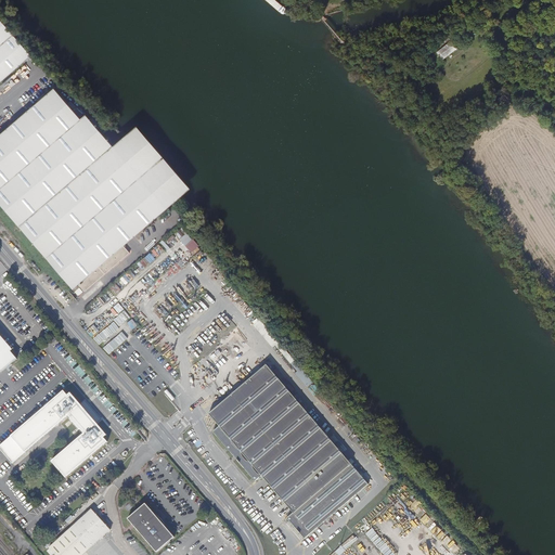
[(0,18),(0,82),(31,55),(0,18)]
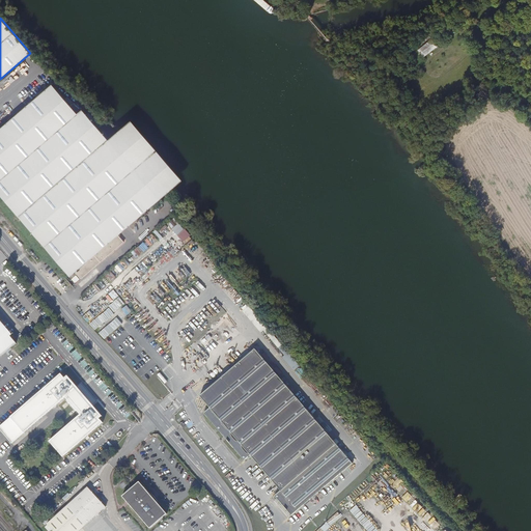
[(422,56),(438,47),(434,40),(419,50),(422,56)]
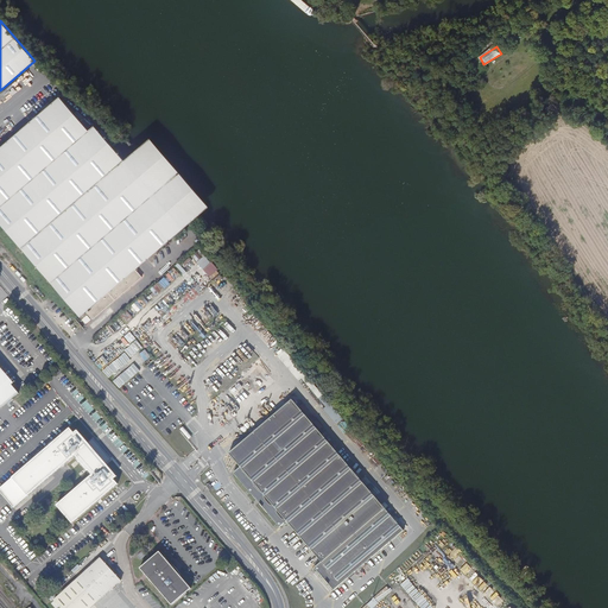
[(0,223),(67,302),(177,200),(133,150),(124,159),(94,126),(89,131),(69,108),(67,106),(59,96),(0,147),(0,223)]
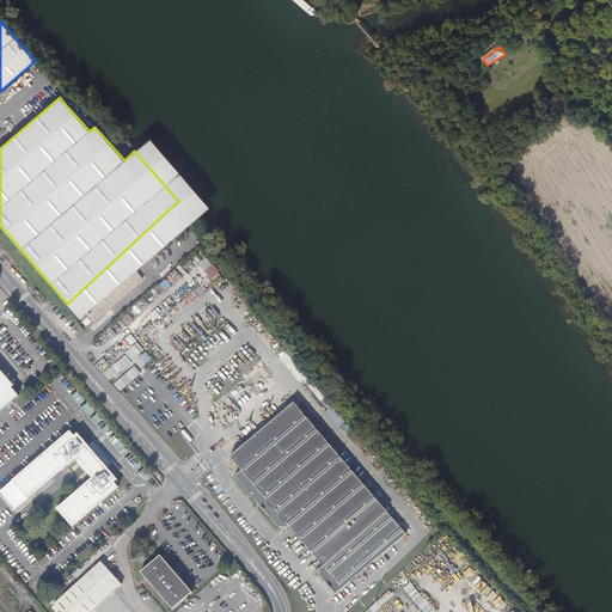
[(150,138),(134,151),(178,201),(194,188),(150,138)]
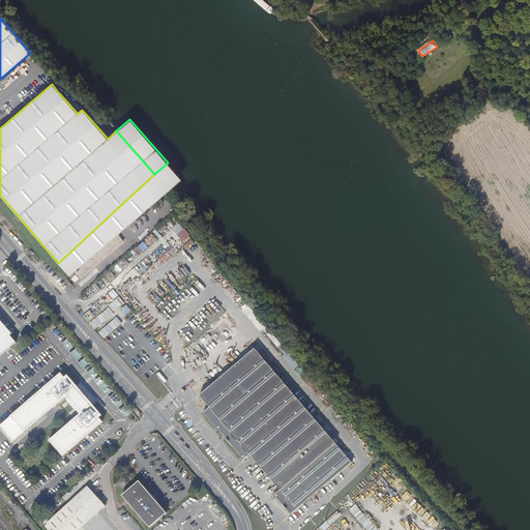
[(190,236),(175,216),(168,222),(183,241),(190,236)]
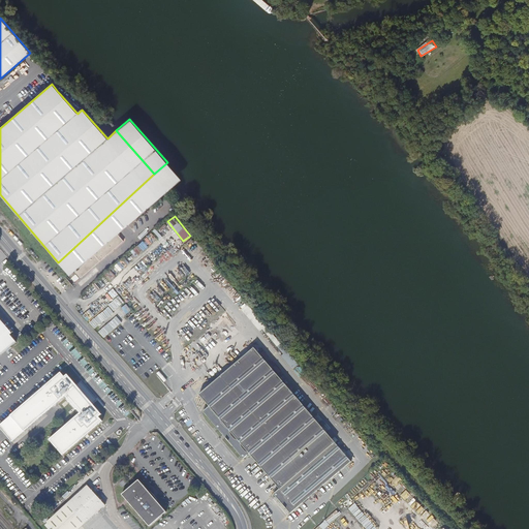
[(272,335),(247,304),(242,308),(258,328),(260,325),(270,337),(272,335)]
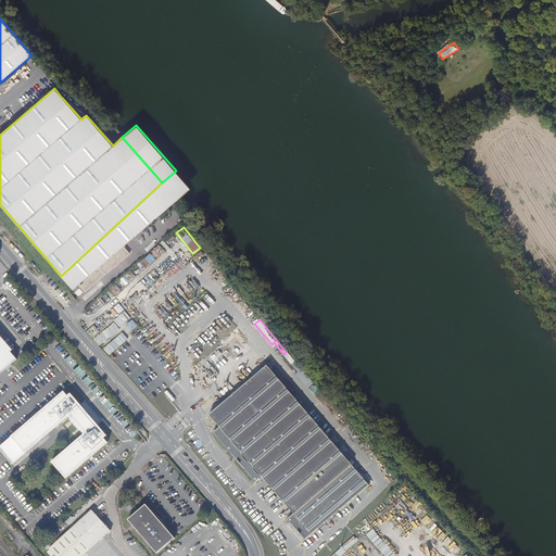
[(12,350),(0,336),(0,373),(16,358),(10,352),(12,350)]
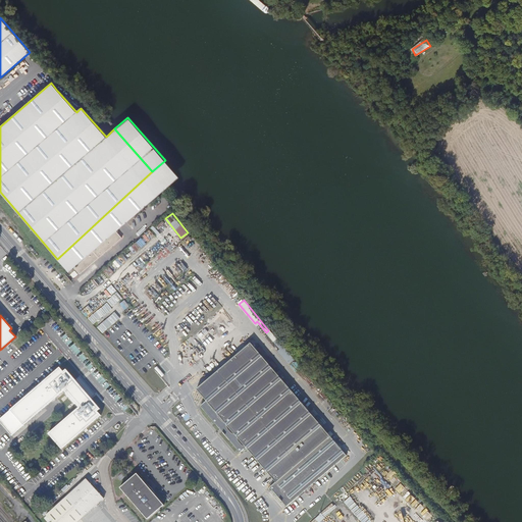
[(295,360),(275,336),(273,338),(280,348),(278,351),(289,364),(295,360)]
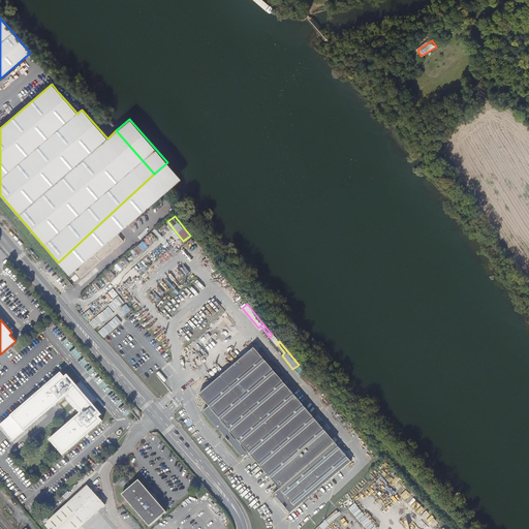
[(203,411),(216,427),(215,429),(218,430),(240,456),(240,458),(243,458),(243,459),(249,454),(279,489),(273,493),(274,494),(273,497),(276,496),(290,514),(350,462),(254,347),(198,395),(209,406),(203,411)]
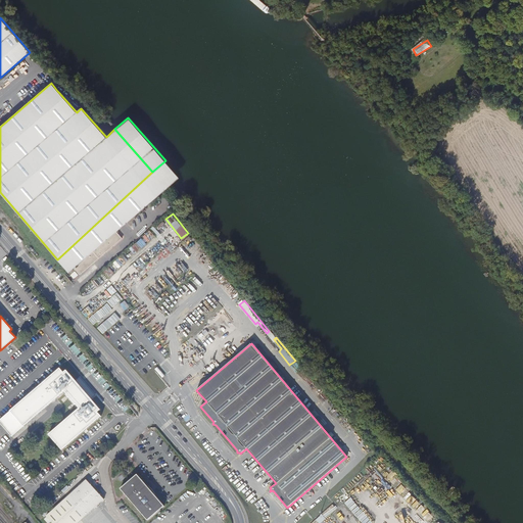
[(157,368),(155,370),(162,378),(164,376),(157,368)]
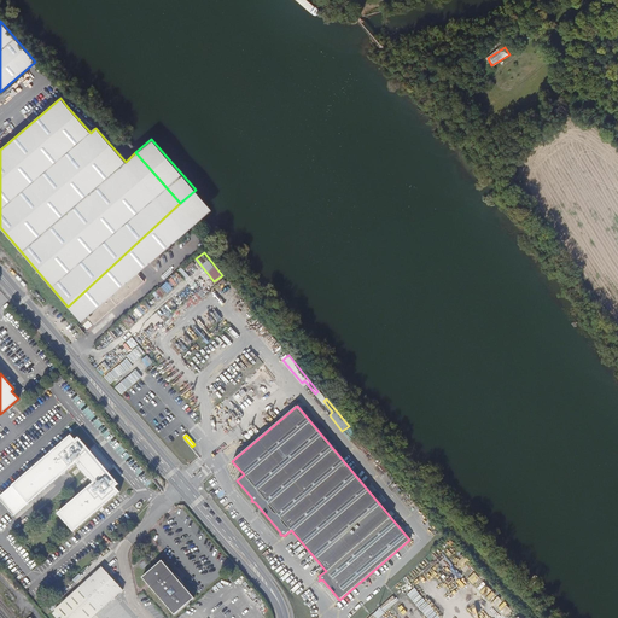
[(71,436),(24,476),(27,479),(15,488),(28,503),(77,462),(81,467),(89,478),(91,478),(94,483),(58,513),(74,531),(120,491),(116,487),(118,484),(108,472),(103,466),(105,465),(97,454),(94,456),(89,450),(80,438),(75,441),(71,436)]
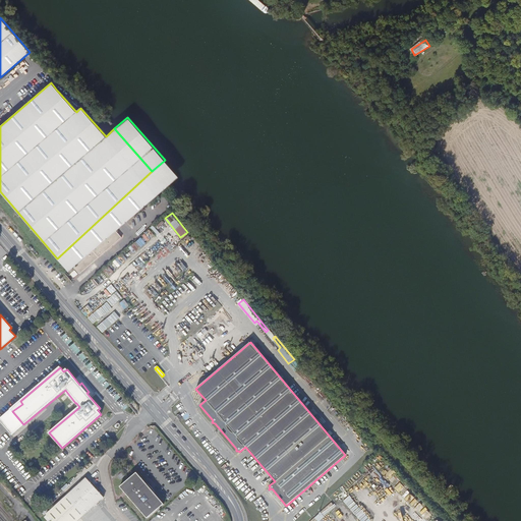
[(79,377),(75,380),(79,385),(81,383),(89,392),(87,393),(91,398),(95,394),(79,377)]
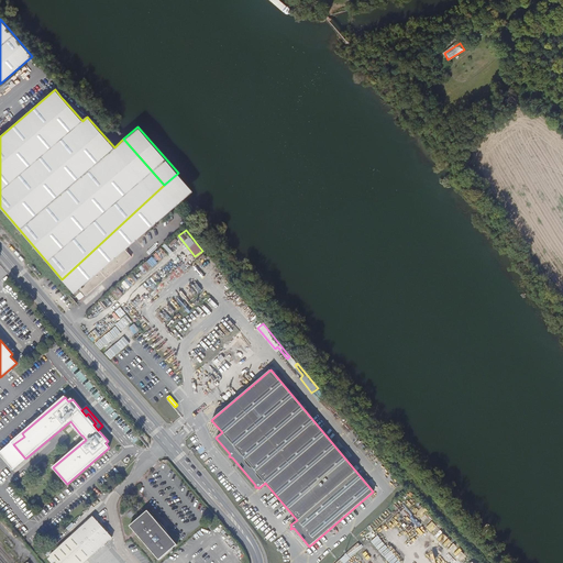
[(22,433),(11,442),(13,444),(24,437),(22,433)]
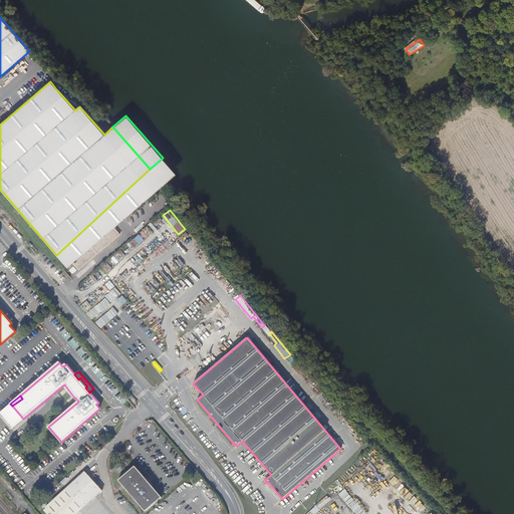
[(135,466),(118,480),(147,510),(162,497),(154,487),(153,485),(151,483),(149,480),(147,478),(144,477),(135,466)]
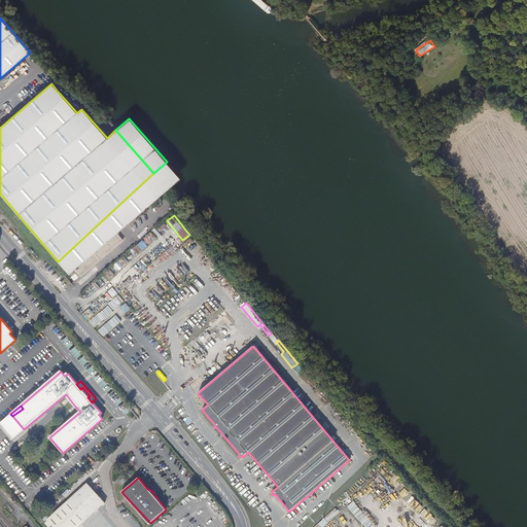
[(88,484),(47,520),(50,524),(57,519),(64,526),(78,526),(105,502),(88,484)]
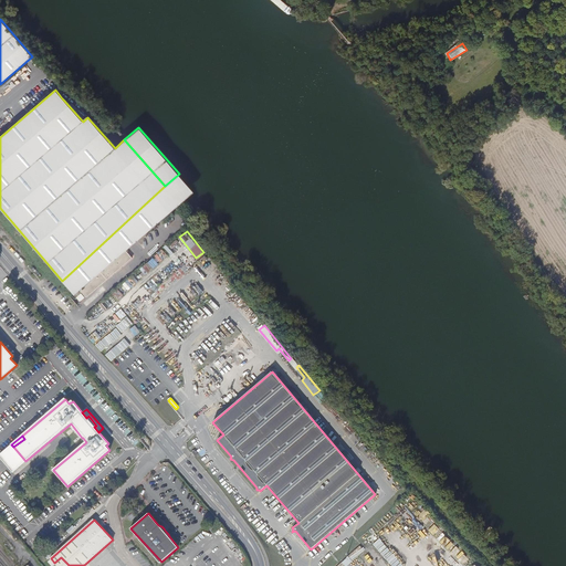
[(360,545),(342,562),(345,565),(347,565),(365,551),(360,545)]
